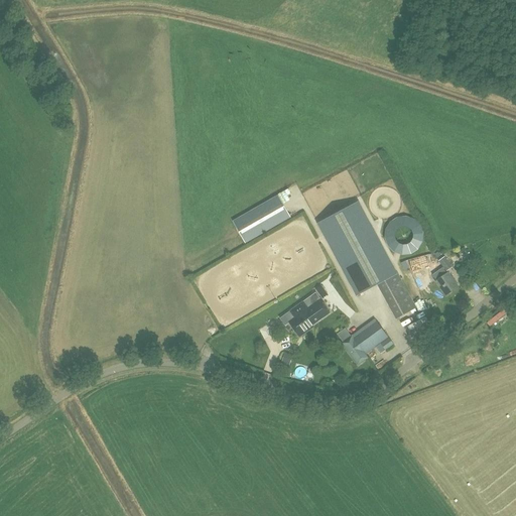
[(278,196),(234,222),(246,243),(290,218),(278,196)]
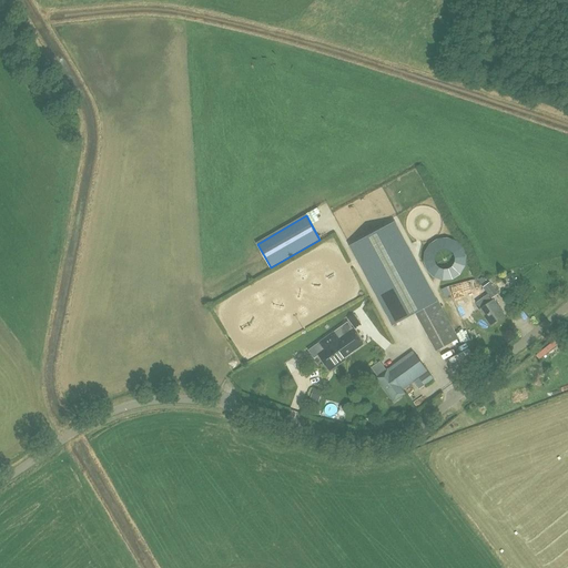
[(350,246),(393,325),(437,301),(394,222),(350,246)]
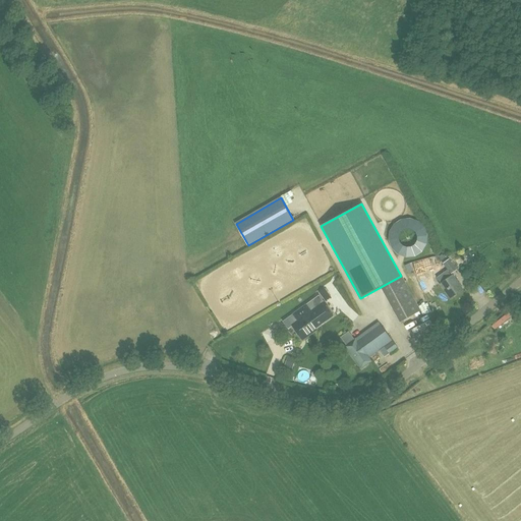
[(448,262),(453,272),(459,269),(453,258),(448,262)]
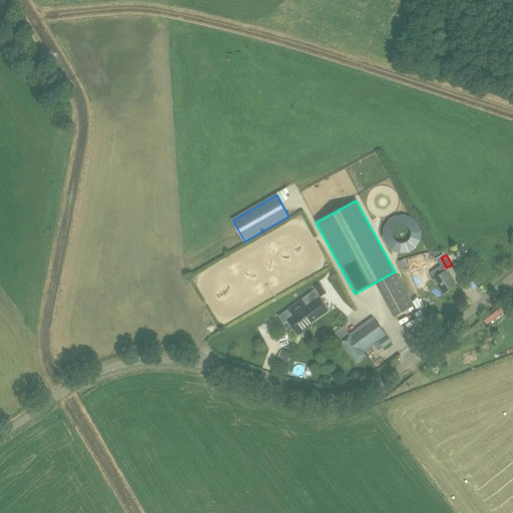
[(424,255),(408,261),(412,273),(420,271),(419,267),(427,264),(424,255)]
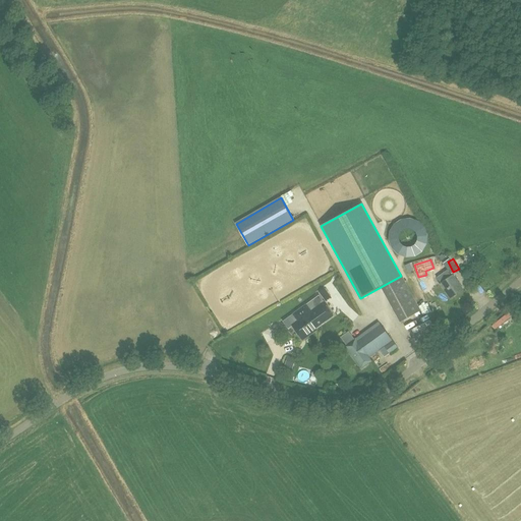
[(441,284),(440,284),(450,298),(463,290),(453,275),(451,276),(448,271),(437,278),(441,284)]
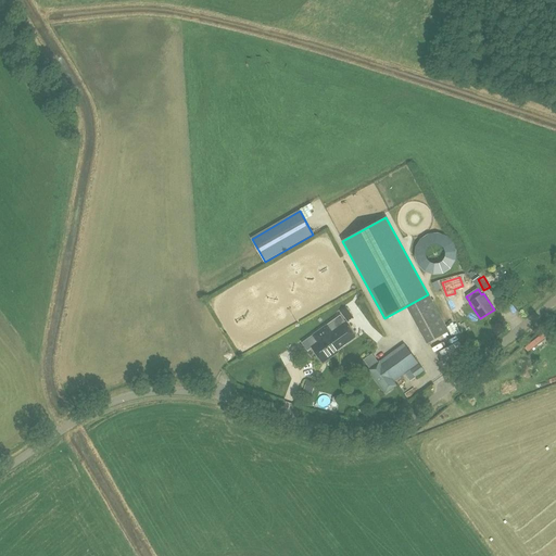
[(447,298),(458,315),(470,307),(460,290),(447,298)]
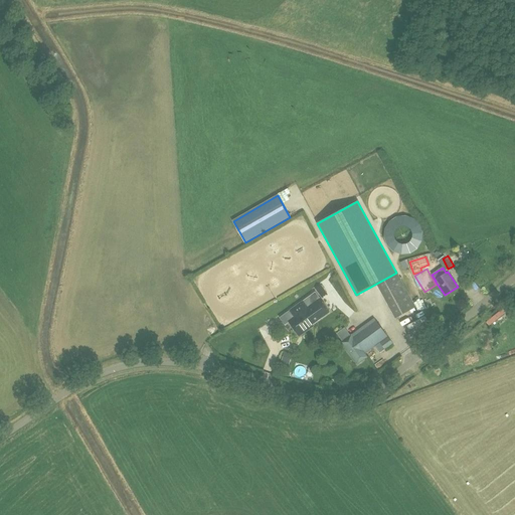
[(327,294),(321,286),(316,289),(322,298),(327,294)]
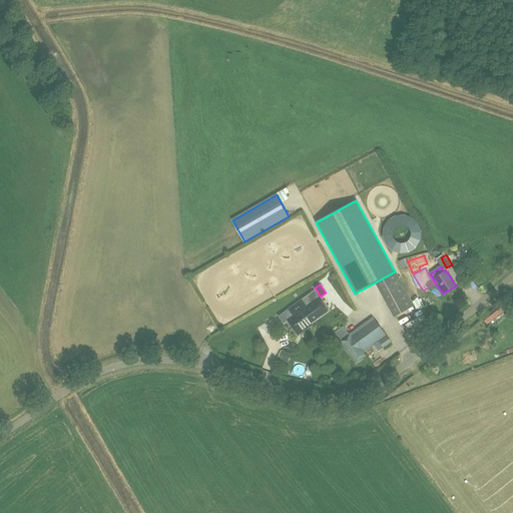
[(294,316),(288,321),(298,335),(309,327),(307,326),(321,316),(328,311),(318,298),(307,307),(302,301),(294,307),(289,310),(292,313),(294,316)]
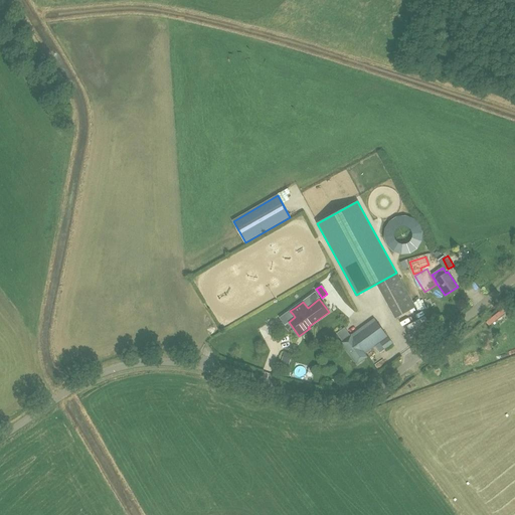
[(400,317),(407,327),(416,321),(409,310),(400,317)]
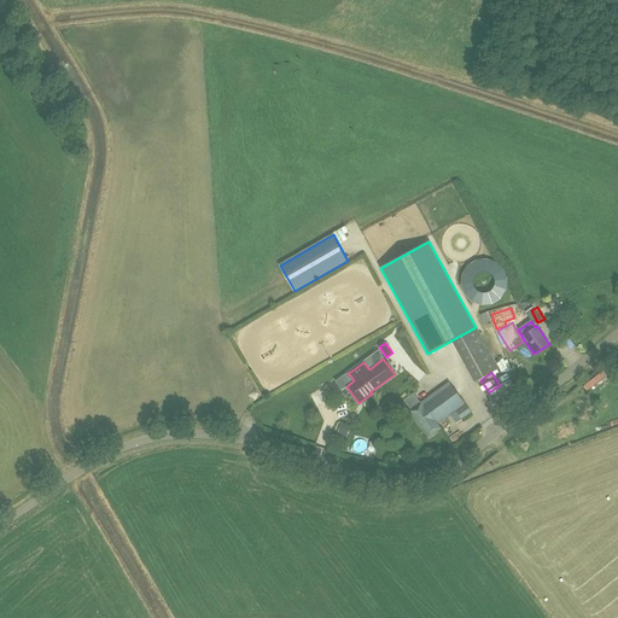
[(503,396),(520,386),(517,382),(501,391),(503,396)]
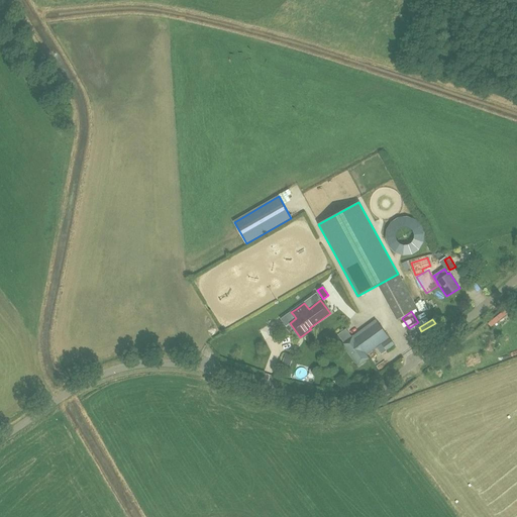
[(367,354),(382,343),(387,350),(394,345),(377,320),(353,336),(352,336),(343,343),(359,366),(370,358),(367,354)]
